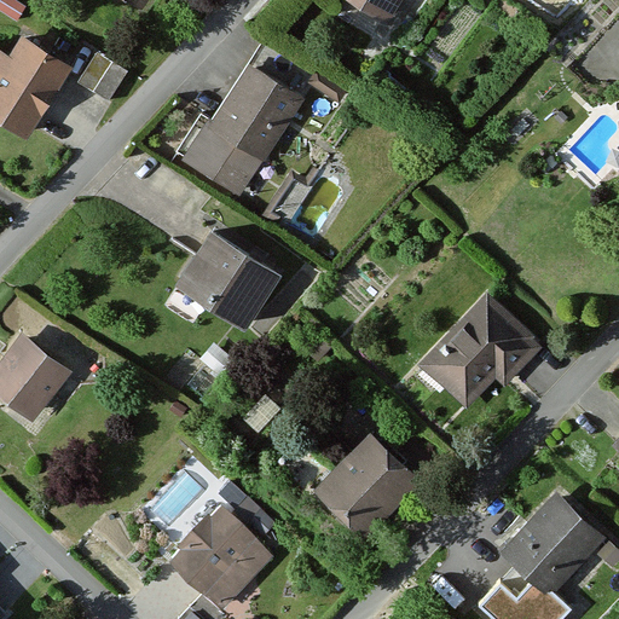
[(18,10),(4,0),(0,0),(0,15),(10,22),(18,10)]
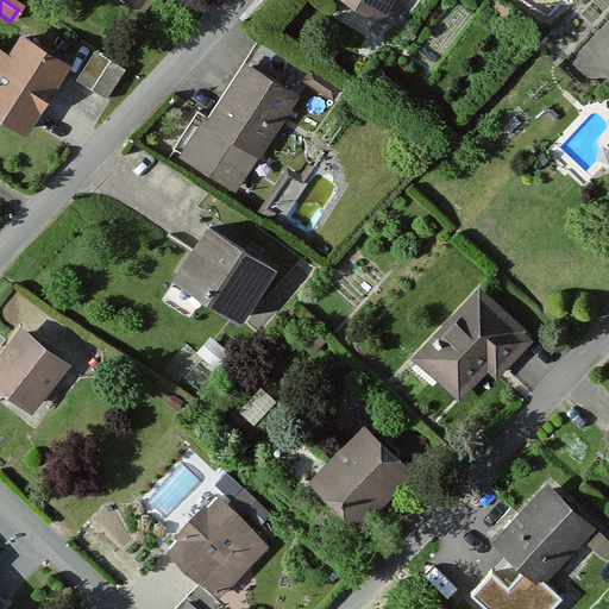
[(394,0),(333,0),(377,27),(394,0)]
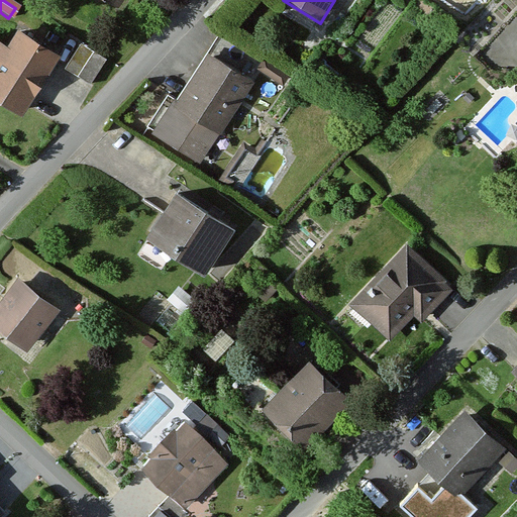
[(57,56),(12,29),(3,45),(0,43),(0,107),(19,118),(57,56)]
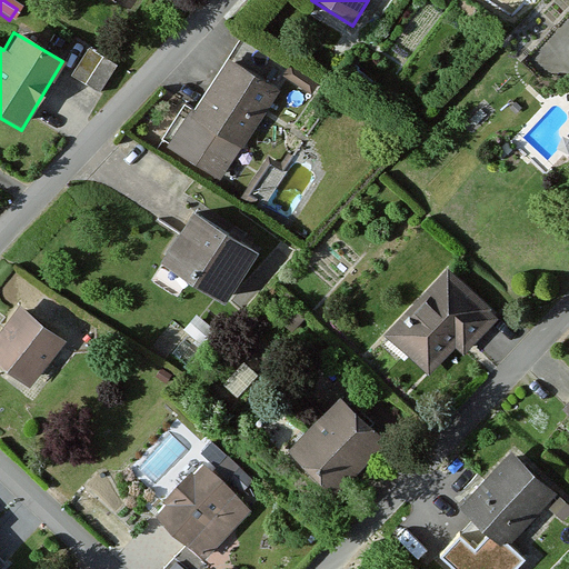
[(272,66),(236,41),(190,111),(180,105),(156,143),(215,181),(237,148),(239,150),(281,86),(266,76),(272,66)]
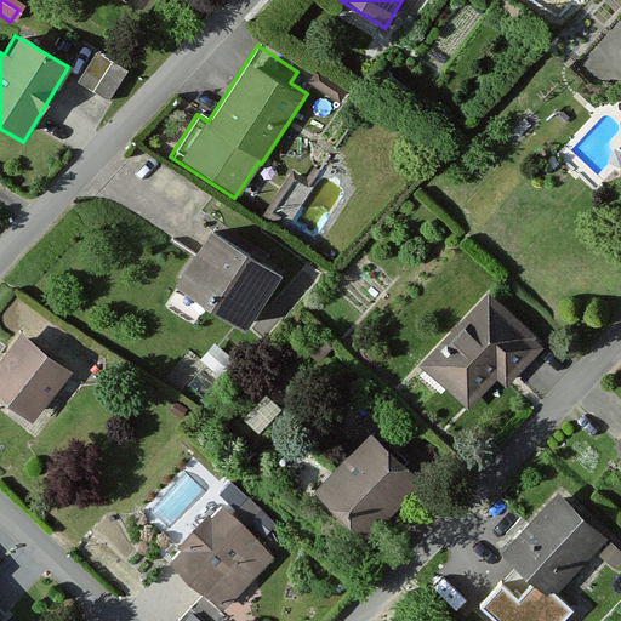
[(108,63),(90,55),(74,85),(91,95),(108,63)]
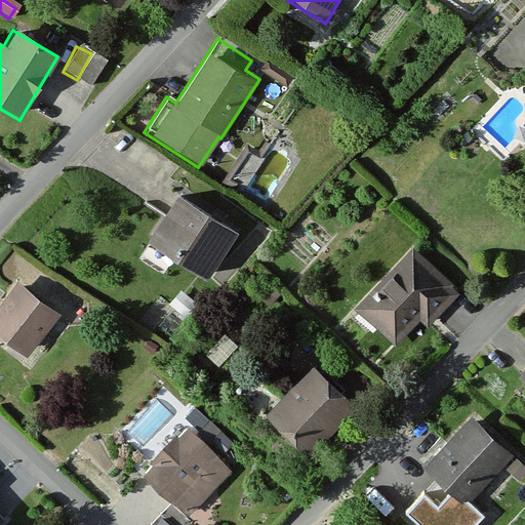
[(251,139),(227,172),(242,184),(267,151),(251,139)]
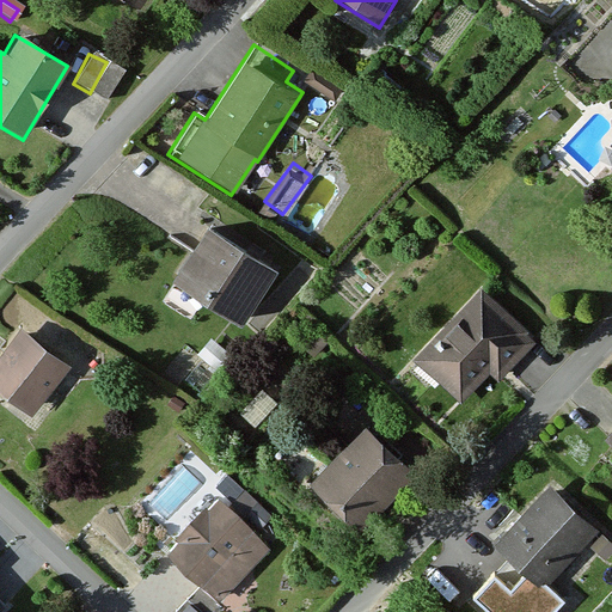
[(273,270),(201,227),(167,283),(238,326),(273,270)]
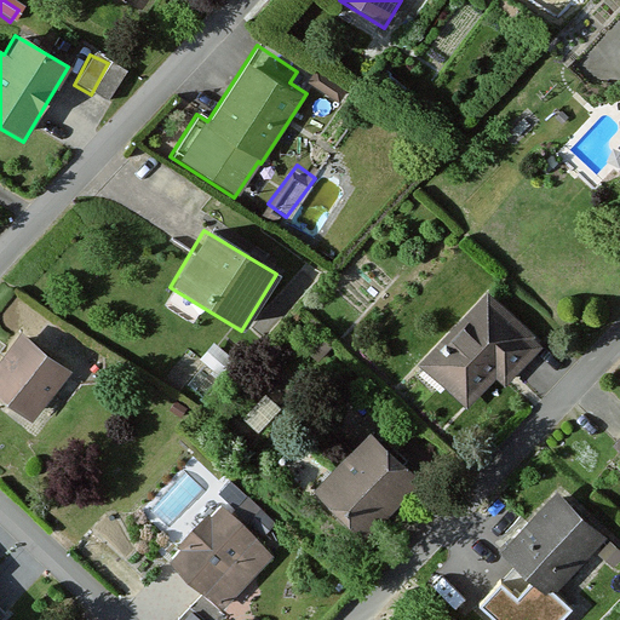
[(539,349),(484,294),(414,363),(463,411),(492,382),(499,389),(539,349)]
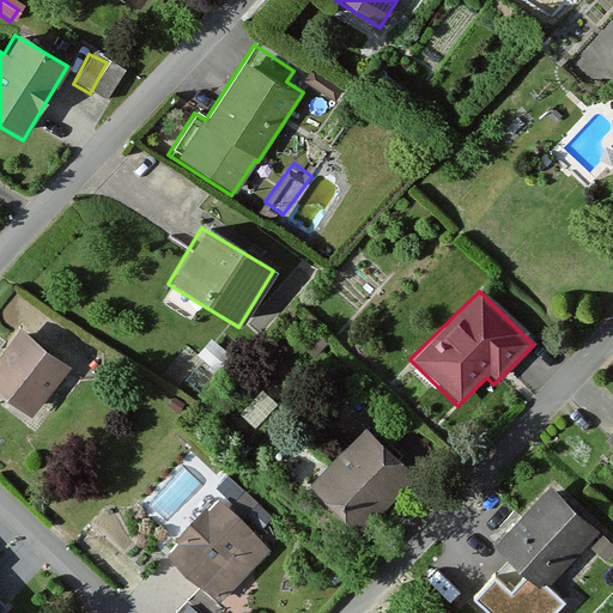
[(66,369),(22,335),(0,363),(0,389),(32,413),(66,369)]
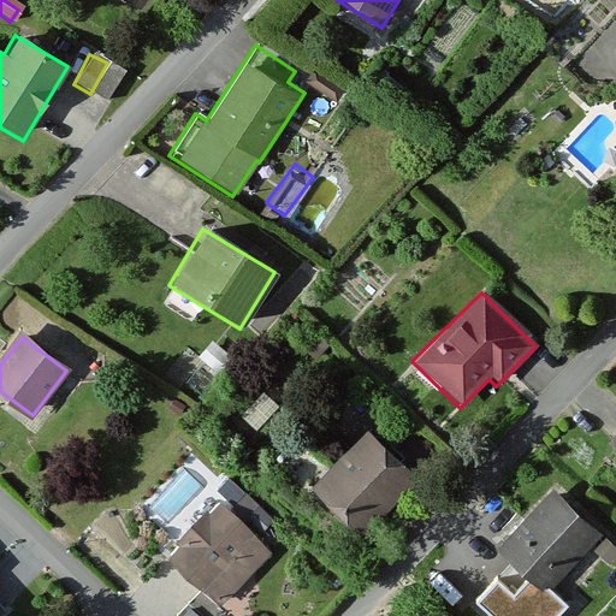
[(229,362),(207,344),(193,360),(215,378),(229,362)]
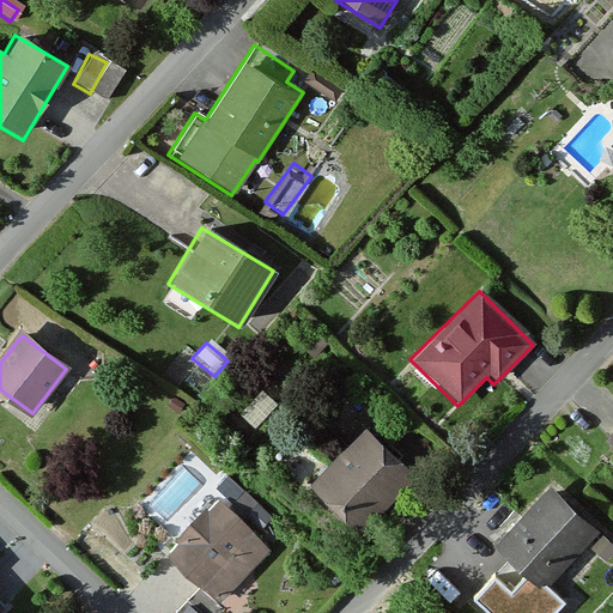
[(612,426),(601,438),(612,449),(612,426)]
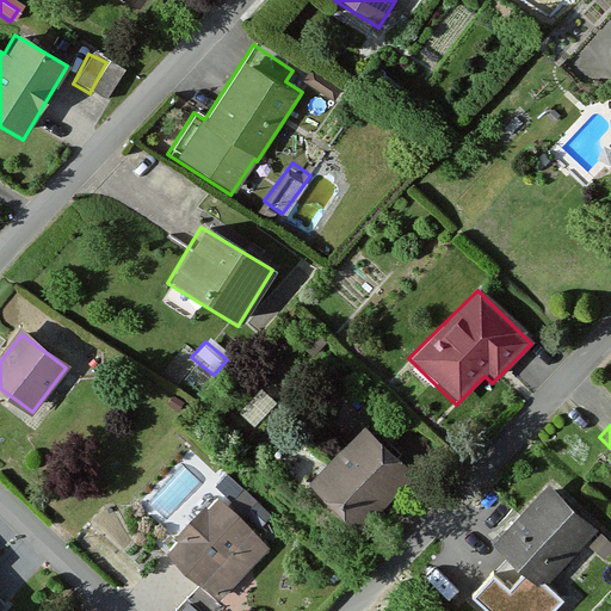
[(413,477),(360,427),(306,485),(357,535),(413,477)]
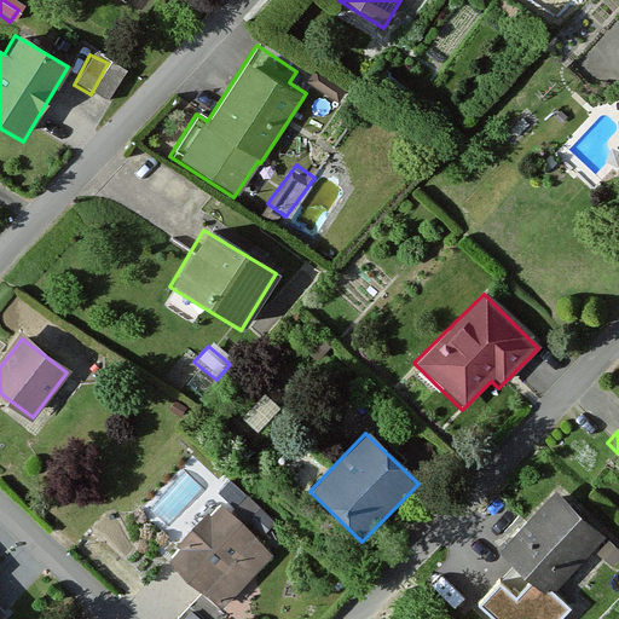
[(513,568),(543,594),(547,599),(601,543),(553,496),(497,553),(513,568)]
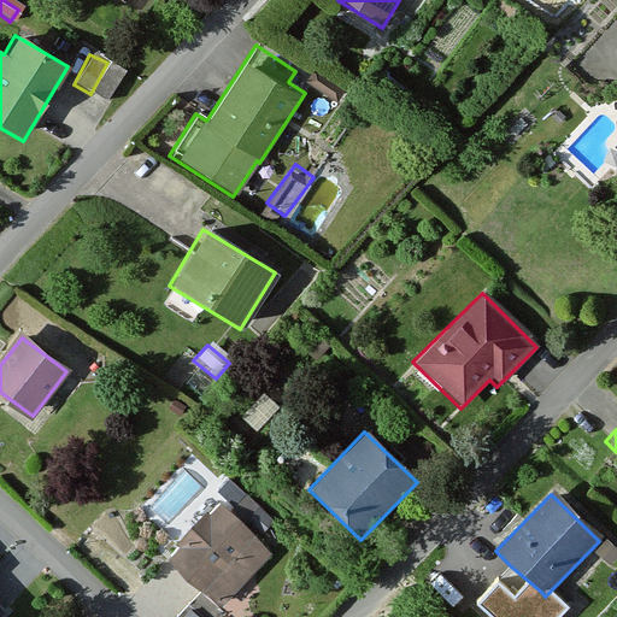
[(270,554),(222,510),(211,521),(207,517),(181,545),(186,550),(176,559),(223,604),(270,554)]
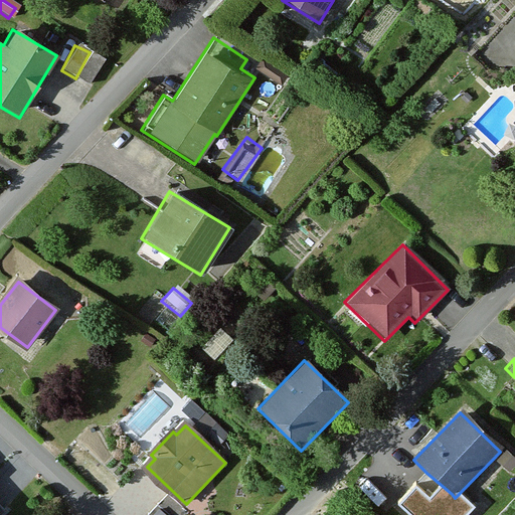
[(514,465),(501,454),(492,464),(505,475),(514,465)]
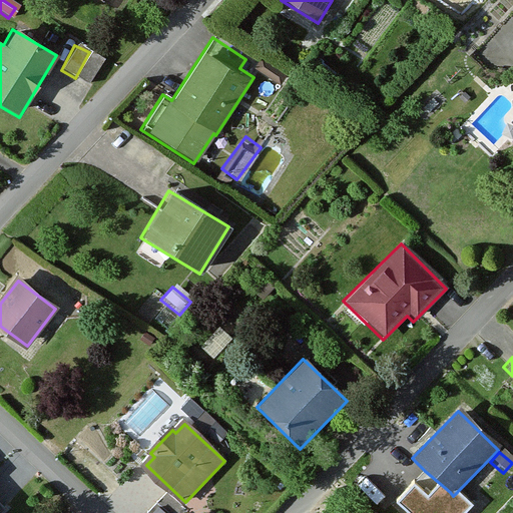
[(450,492),(425,471),(398,504),(407,512),(465,512),(469,509),(453,496),(450,492)]
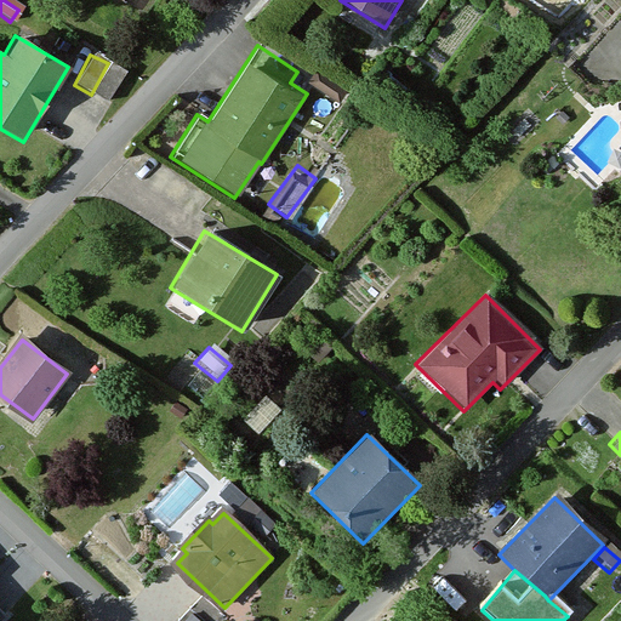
[(222,620),(226,617),(201,596),(178,620),(222,620)]
